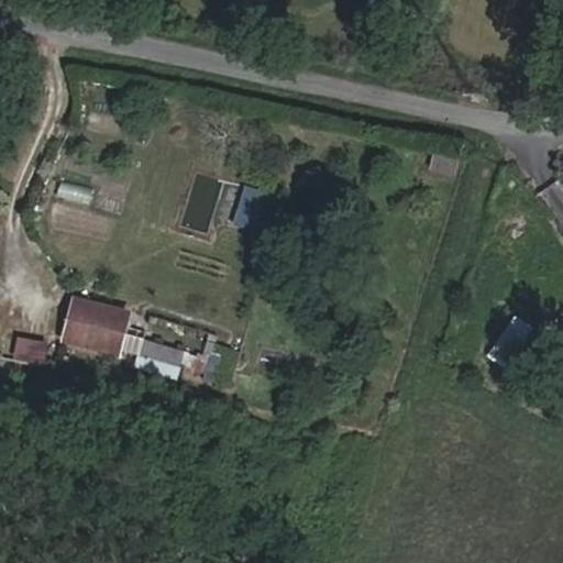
[(431,169),(455,175),(460,158),(435,152),(431,169)]
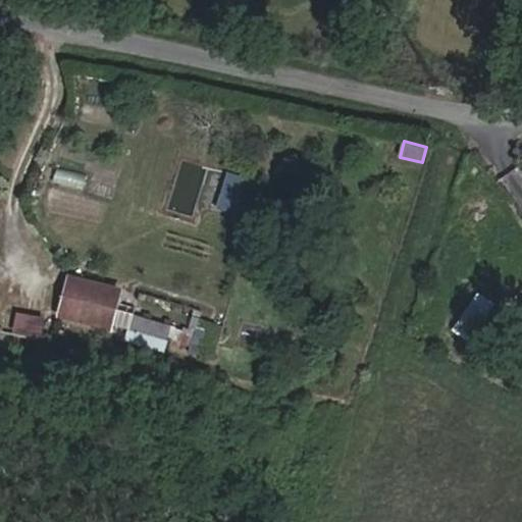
[(222,195),(240,200),(247,178),(228,172),(222,195)]
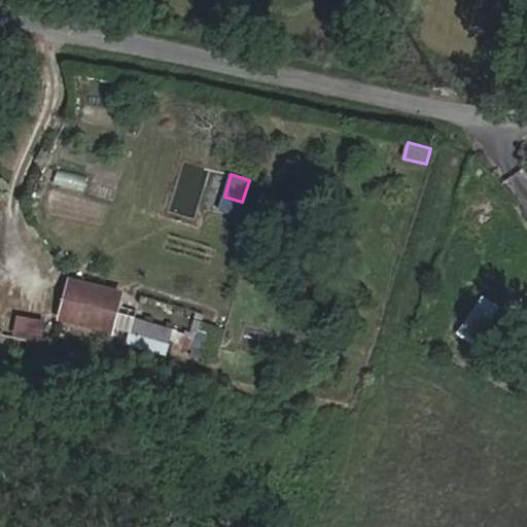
[(61,318),(110,331),(119,295),(69,283),(61,318)]
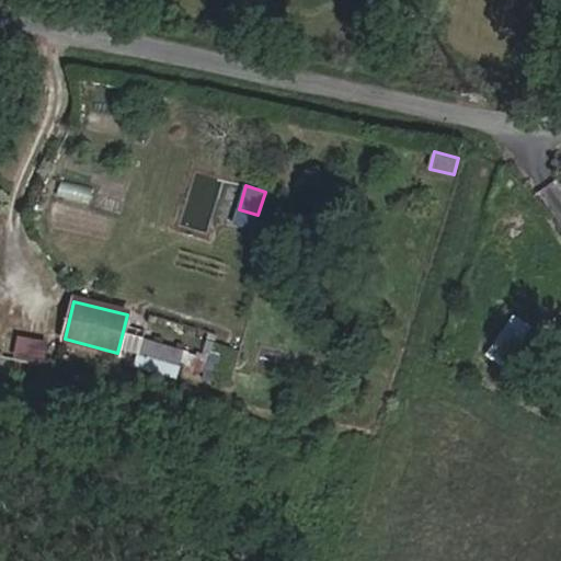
[(127,363),(178,378),(186,348),(136,334),(127,363)]
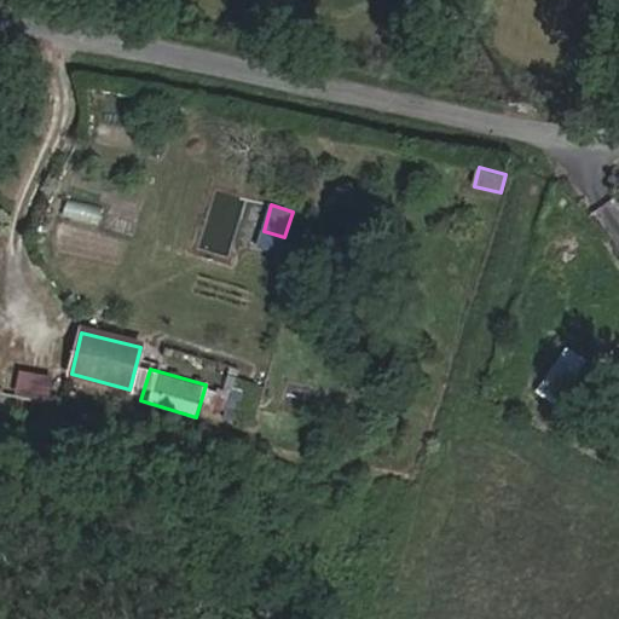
[(16,394),(50,398),(52,374),(18,370),(16,394)]
